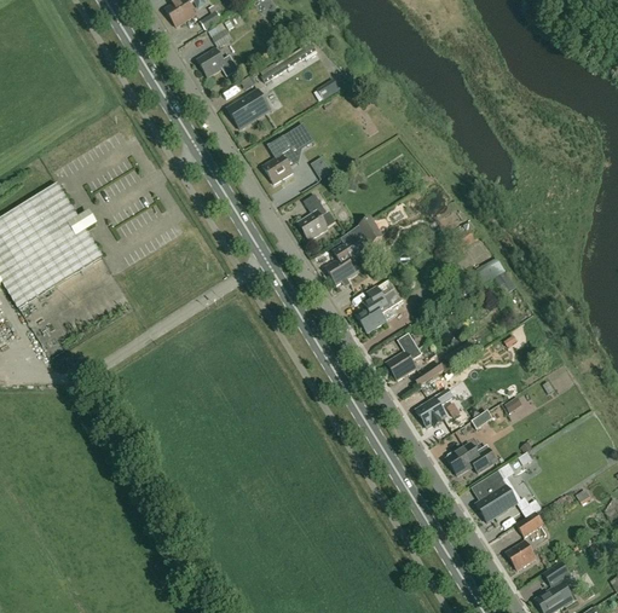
[(174,24),(194,12),(186,1),(188,0),(173,0),(163,6),(174,24)]
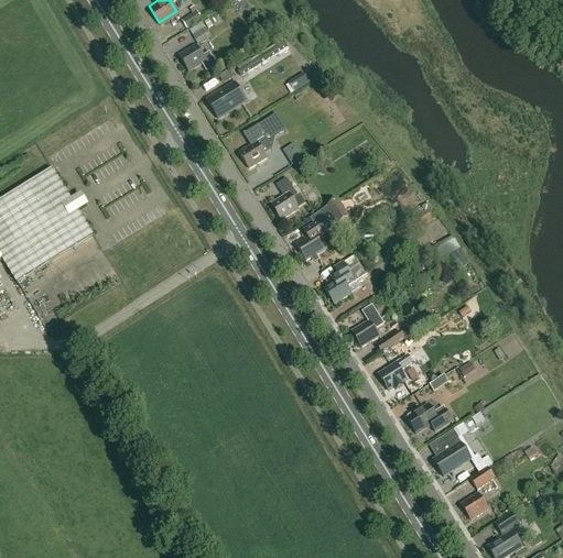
[(235,0),(245,13),(256,6),(251,0),(235,0)]
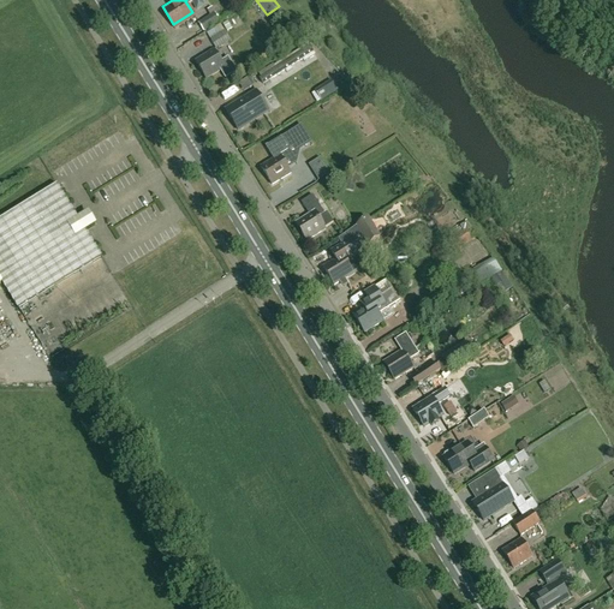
[(202,27),(219,16),(210,3),(206,5),(209,10),(197,18),(202,27)]
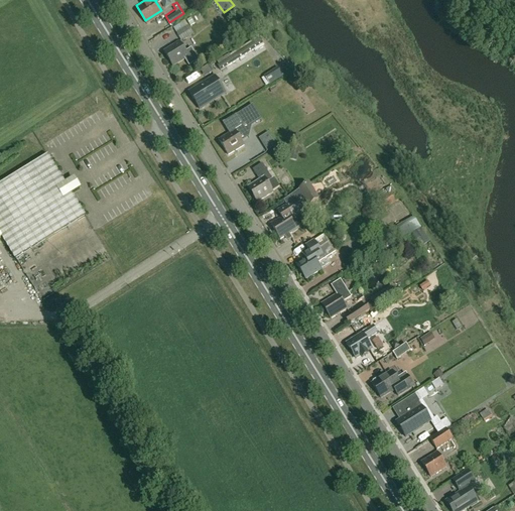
[(183,24),(180,19),(172,24),(175,29),(180,37),(191,29),(187,22),(183,24)]
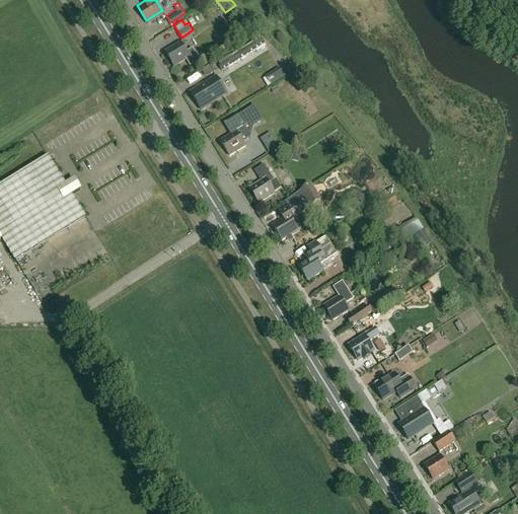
[(221,67),(265,41),(262,34),(218,62),(221,67)]
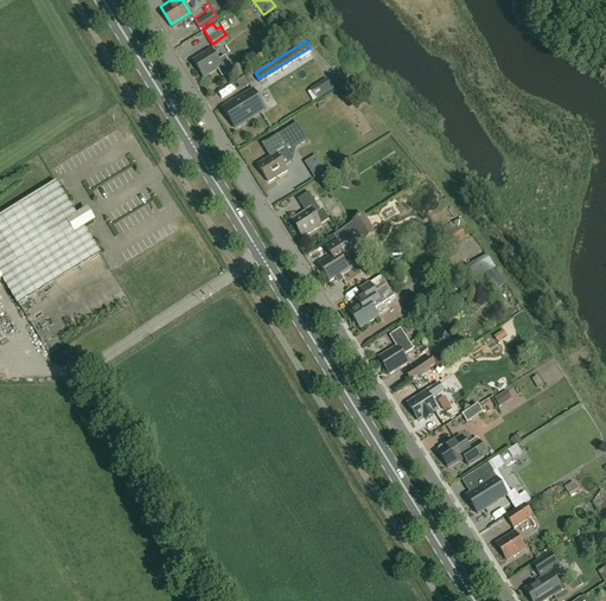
[(217,57),(210,44),(191,56),(202,74),(216,64),(221,72),(233,66),(223,52),(217,57)]
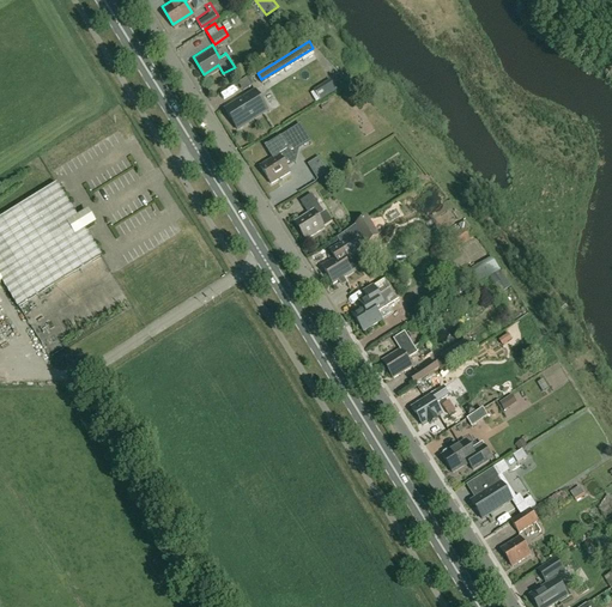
[(246,84),(253,79),(246,70),(238,76),(246,84)]
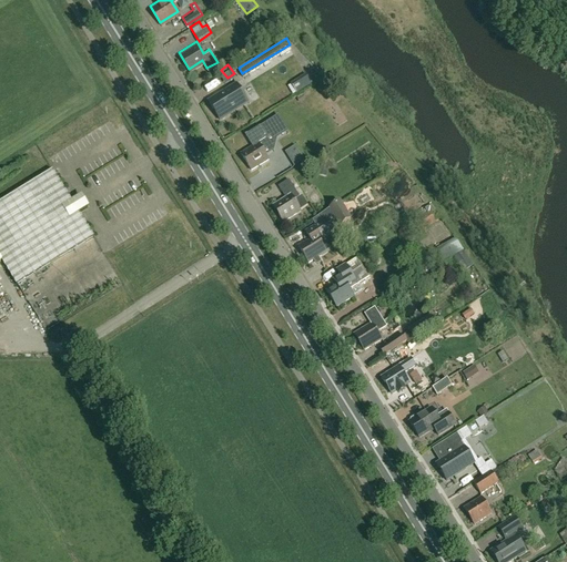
[(295,88),(302,84),(296,75),(291,80),(295,88)]
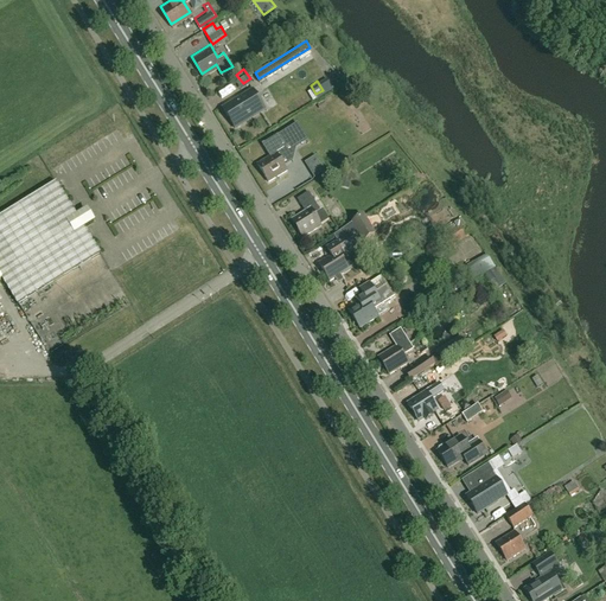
[(234,123),(252,112),(266,104),(254,87),(222,106),(234,123)]
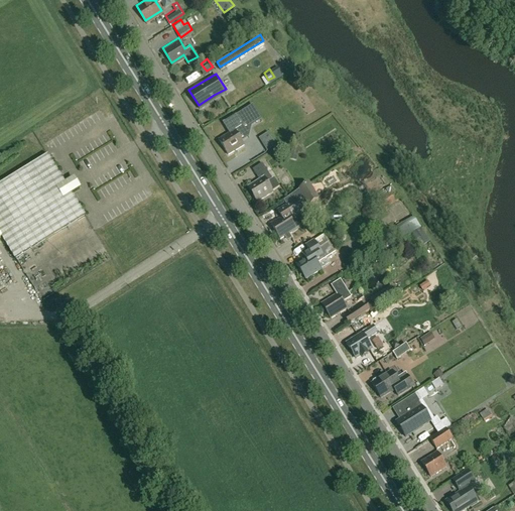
[(228,129),(218,136),(227,151),(242,141),(240,138),(237,133),(239,131),(244,128),(242,124),(239,120),(246,116),(248,119),(258,112),(251,101),(222,119),(228,129)]
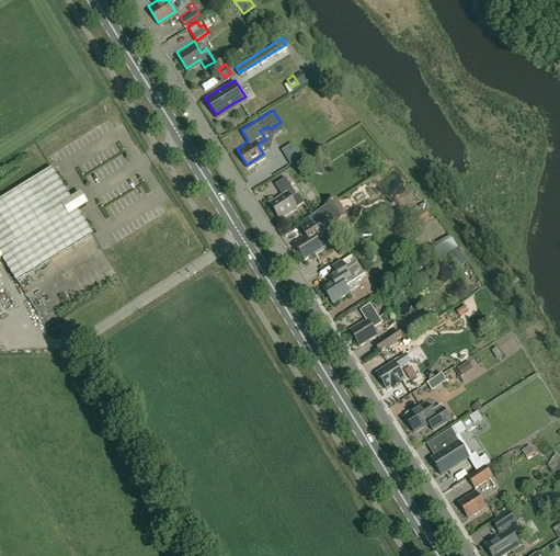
[(283,154),(295,149),(292,139),(280,143),(283,154)]
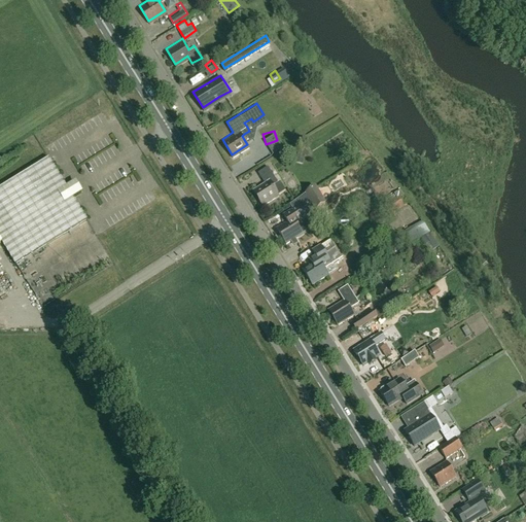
[(304,142),(303,157),(312,157),(312,142),(304,142)]
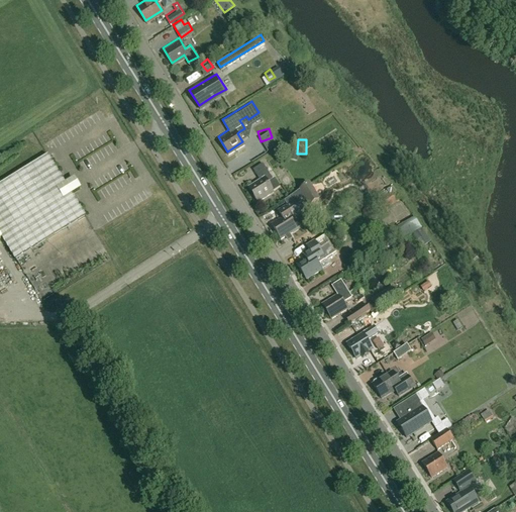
[(256,144),(244,149),(248,158),(260,152),(256,144)]
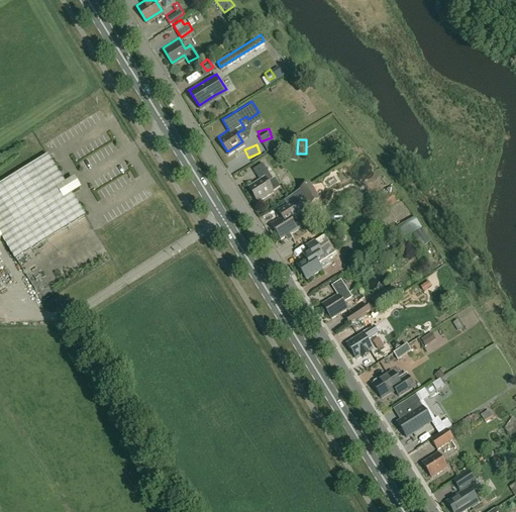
[(65,180),(47,151),(0,180),(0,234),(1,234),(14,256),(85,212),(71,189),(79,184),(73,175),(65,180)]
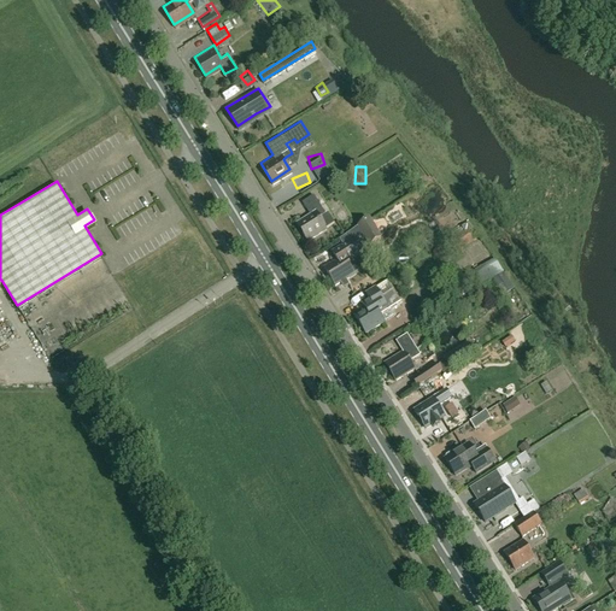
[(318,215),(317,213),(323,210),(311,191),(300,198),(309,210),(295,218),(306,238),(326,225),(324,224),(333,218),(328,210),(318,215)]
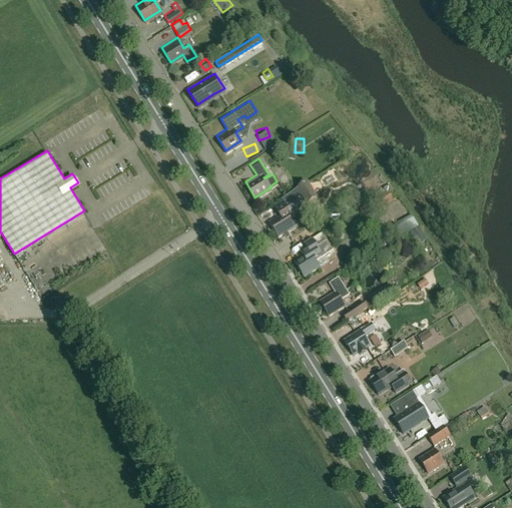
[(306,201),(317,194),(307,178),(296,184),(306,201)]
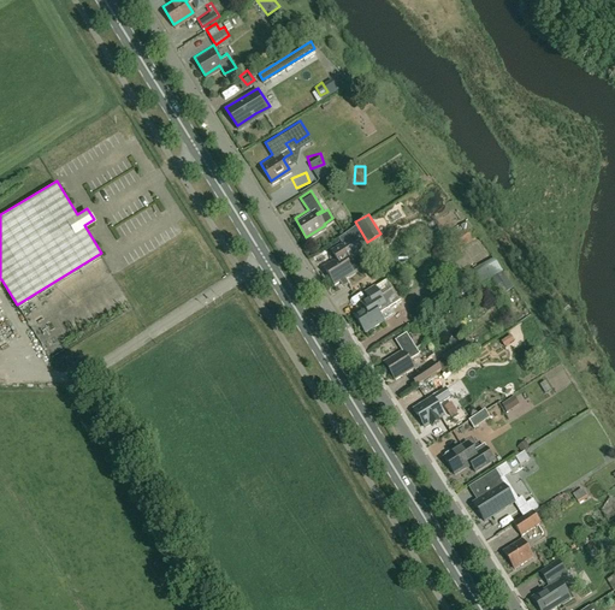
[(477,231),(467,218),(447,231),(457,246),(472,236),(471,235),(477,231)]
